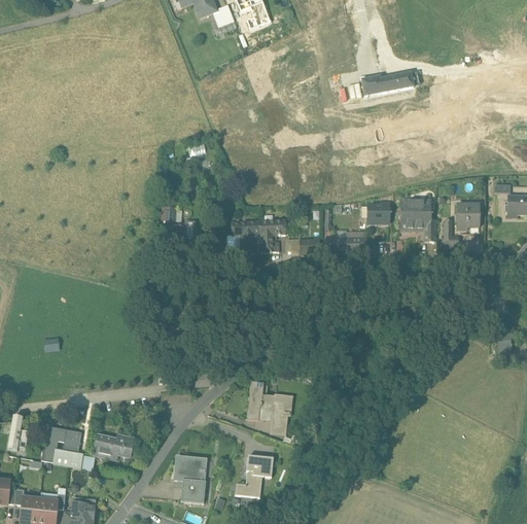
[(178,0),(181,6),(194,2),(199,18),(216,10),(212,0),(178,0)]
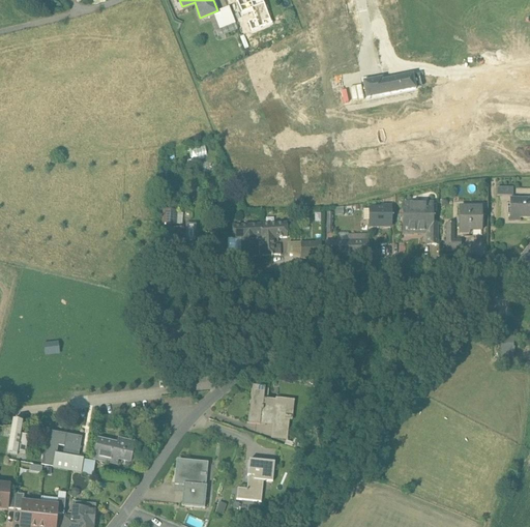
[(237,0),(242,10),(263,2),(262,0),(237,0)]
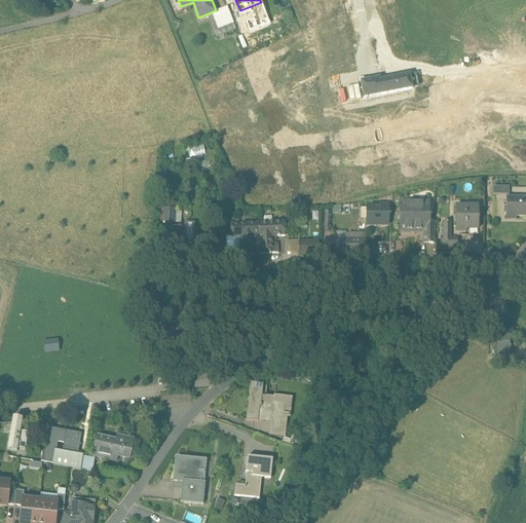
[(229,9),(217,14),(222,26),(233,21),(229,9)]
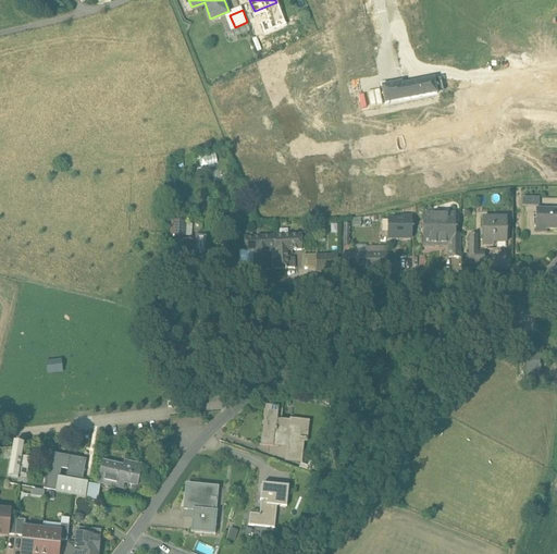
[(433,76),(401,83),(400,81),(382,84),(383,90),(385,101),(398,98),(417,95),(436,90),(433,76)]
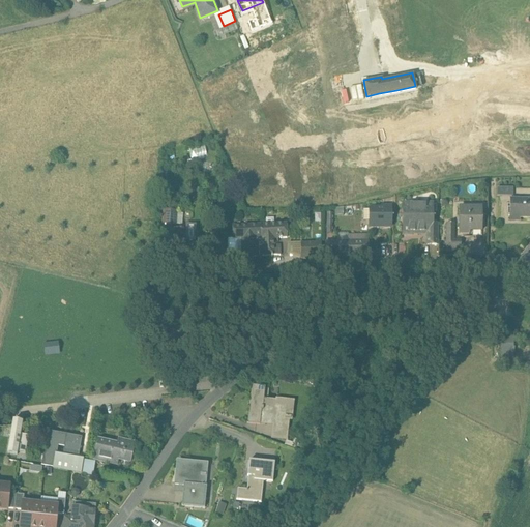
[(266,105),(255,106),(256,114),(267,112),(266,105)]
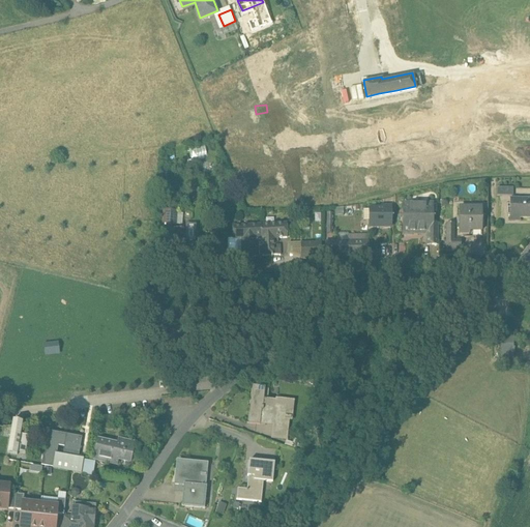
[(529,195),(510,196),(510,210),(518,210),(518,212),(529,212),(529,195)]
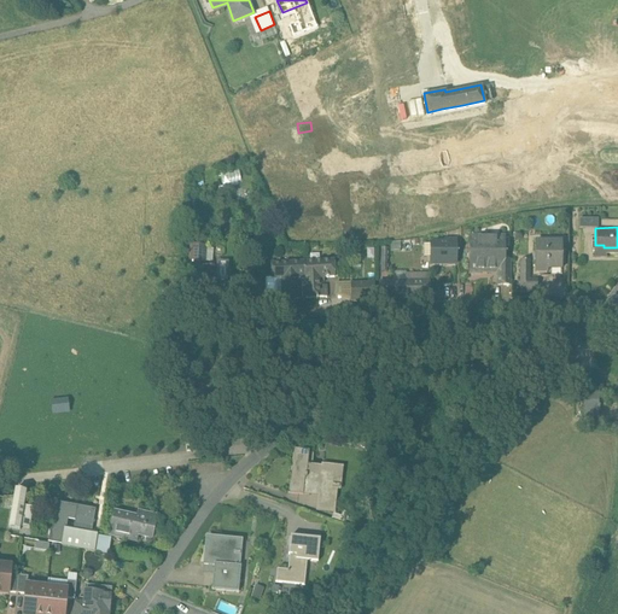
[(505,232),(471,232),(471,265),(481,265),(481,264),(499,264),(505,264),(505,255),(505,232)]
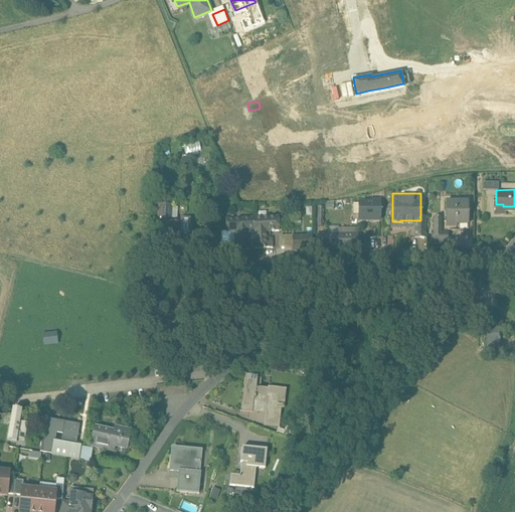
[(380,214),(380,195),(372,195),(372,197),(359,197),(359,214),(380,214)]
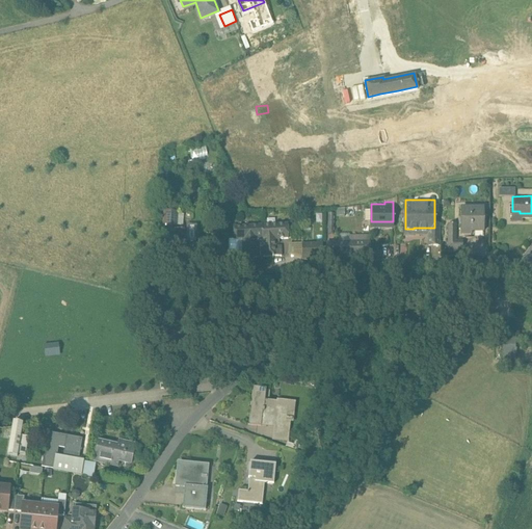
[(484,204),(461,204),(461,228),(472,228),(472,226),(484,226),(484,204)]
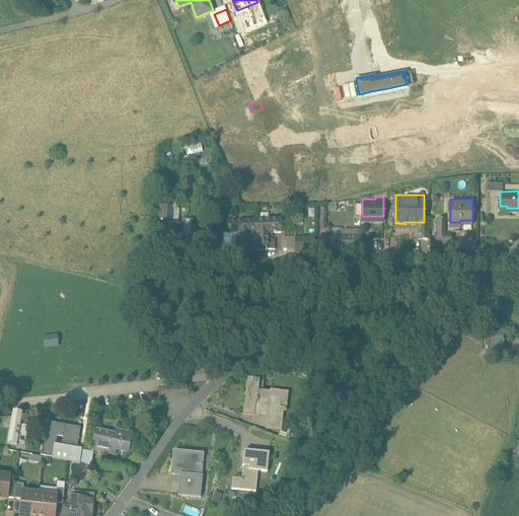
[(158,200),(158,212),(172,212),(173,200),(158,200)]
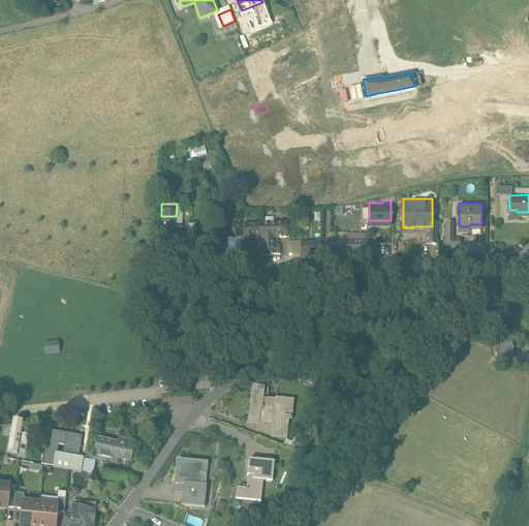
[(286,217),(261,218),(262,229),(278,228),(278,230),(287,229),(286,217)]
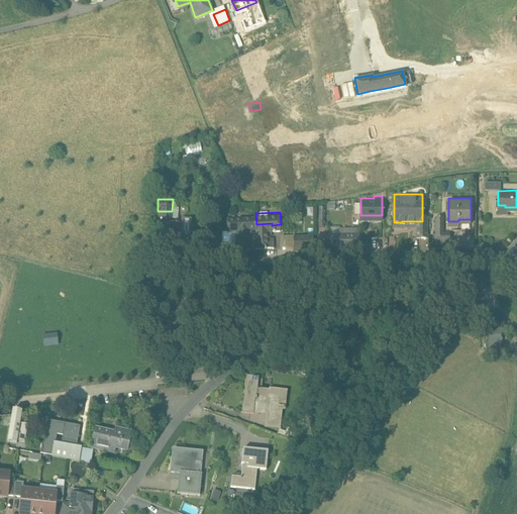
[(255,213),(227,215),(227,225),(234,225),(252,224),(256,224),(255,213)]
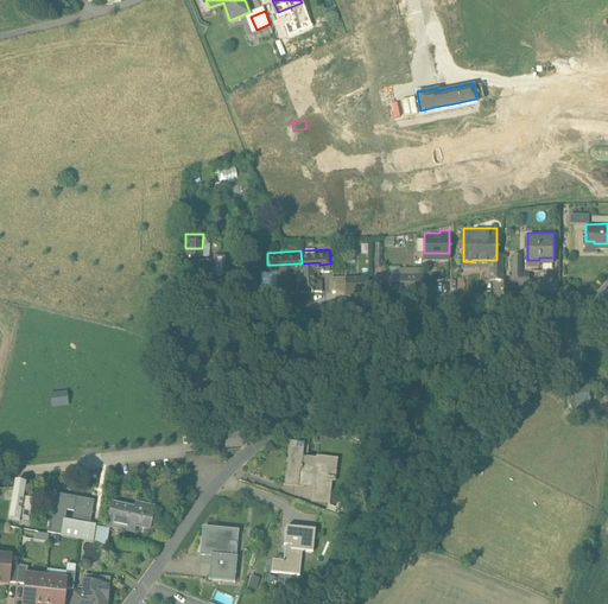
[(504,250),(496,250),(496,260),(491,260),(491,272),(504,272),(504,250)]
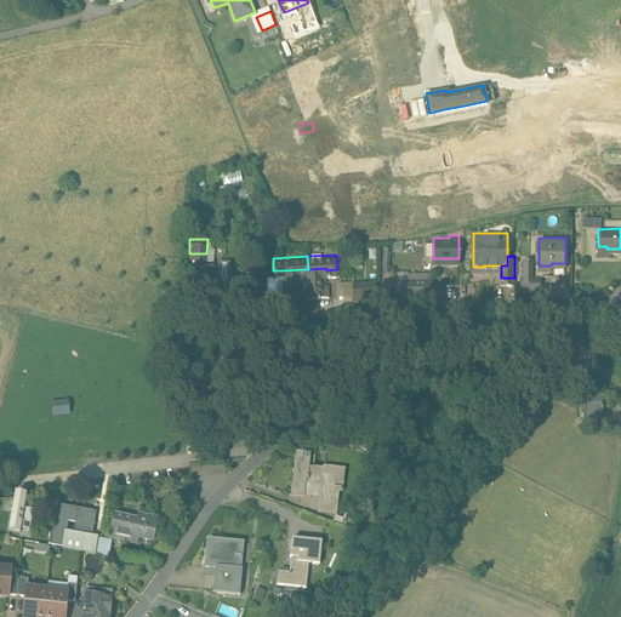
[(220,260),(199,260),(198,289),(218,290),(220,260)]
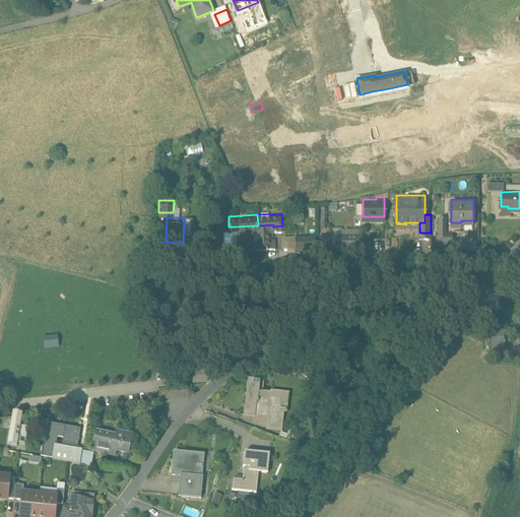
[(258,225),(254,225),(255,243),(275,242),(275,233),(273,233),(273,227),(273,224),(258,225)]
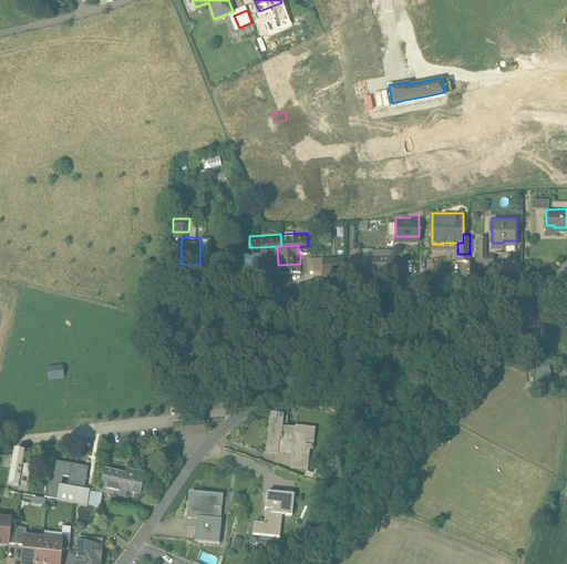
[(277,246),(257,247),(258,267),(278,265),(277,246)]
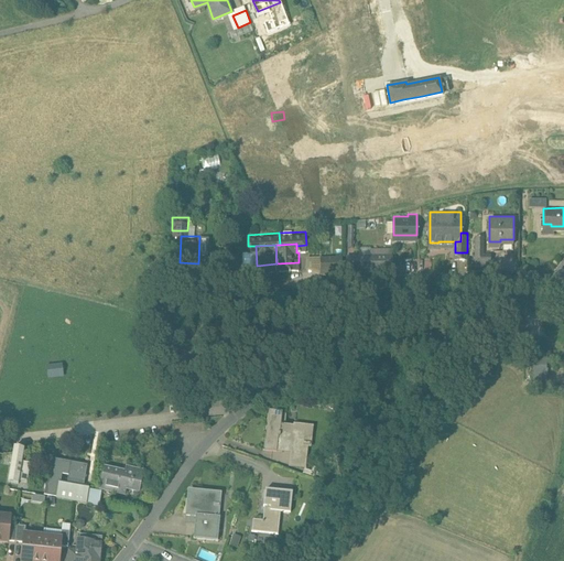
[(242,266),(257,266),(256,246),(248,246),(242,247),(242,266)]
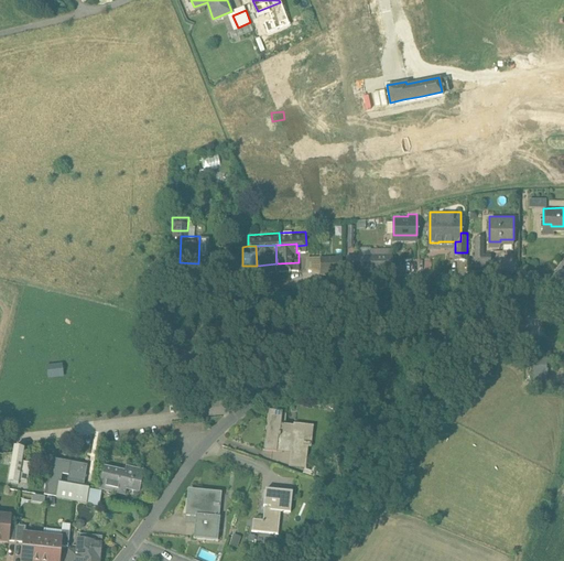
[(393,248),(347,249),(347,265),(393,263),(393,248)]
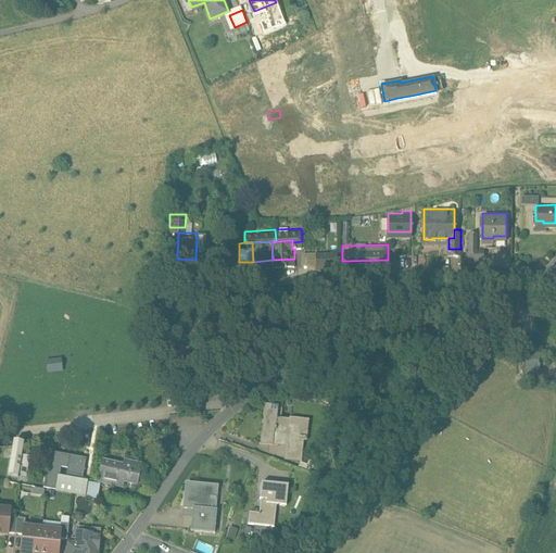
[(314,258),(315,247),(302,247),(302,258),(314,258)]
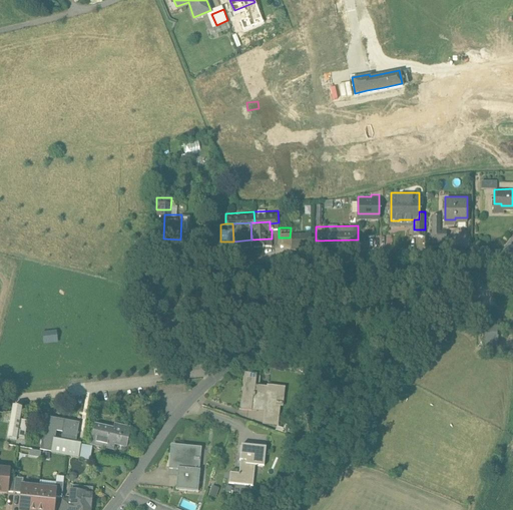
[(312,227),(292,227),(292,241),(312,240),(312,227)]
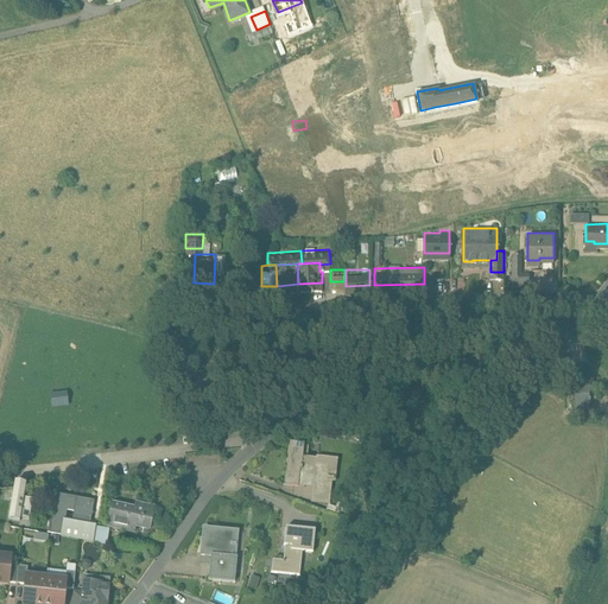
[(588,387),(589,370),(575,369),(575,387),(588,387)]
